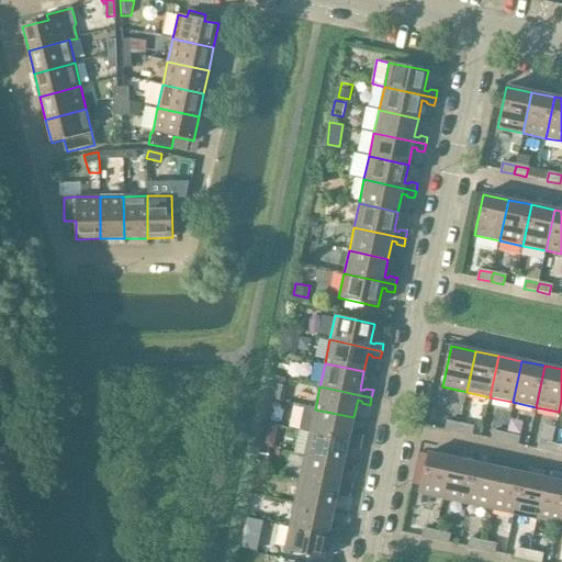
[(310,433),(315,409),(304,407),(299,429),(310,433)]
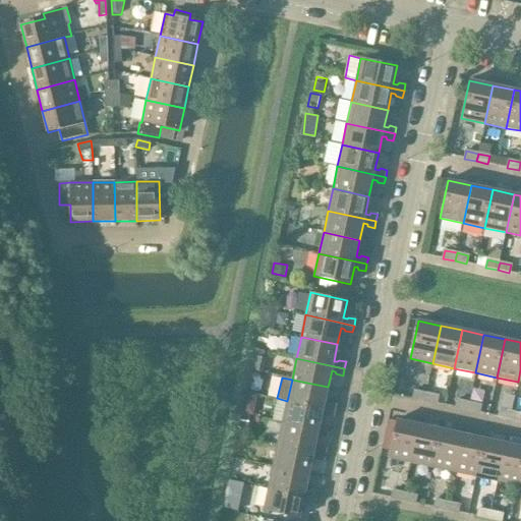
[(292,380),(287,401),(335,411),(337,404),(330,403),(328,405),(325,404),(328,387),(292,380)]
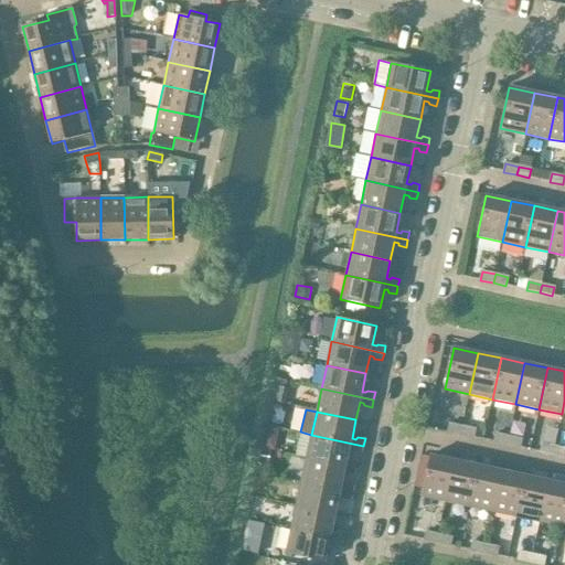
[(449,424),(447,433),(461,435),(462,426),(449,424)]
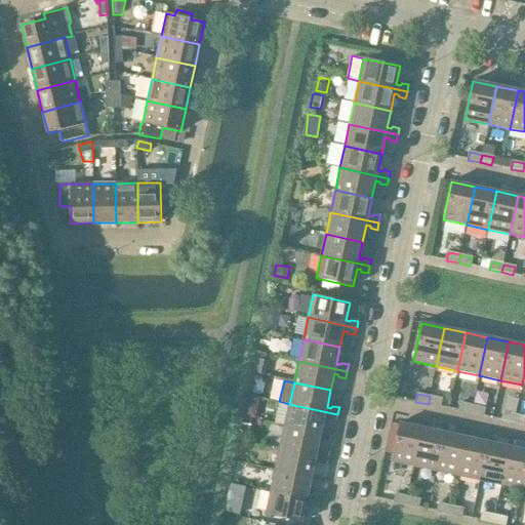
[(441,399),(430,396),(429,404),(440,407),(441,399)]
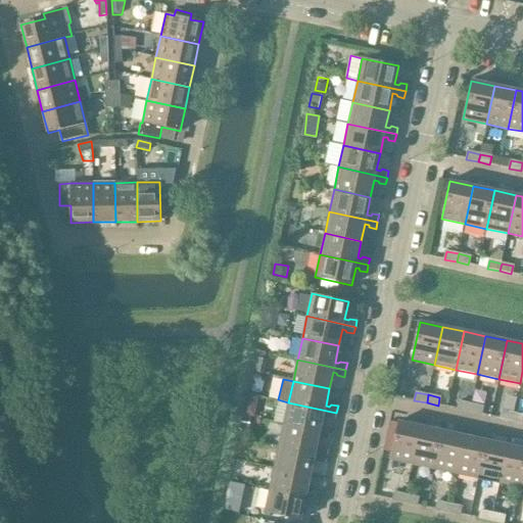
[(459,401),(458,410),(470,412),(472,405),(459,401)]
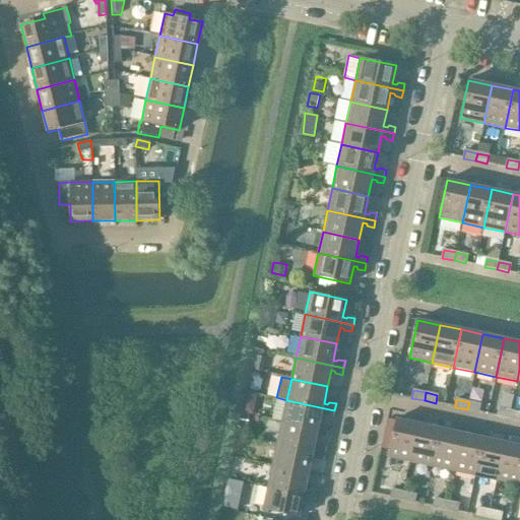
[(334,410),(286,400),(281,423),(318,430),(322,412),(325,413),(326,415),(333,417),(334,410)]
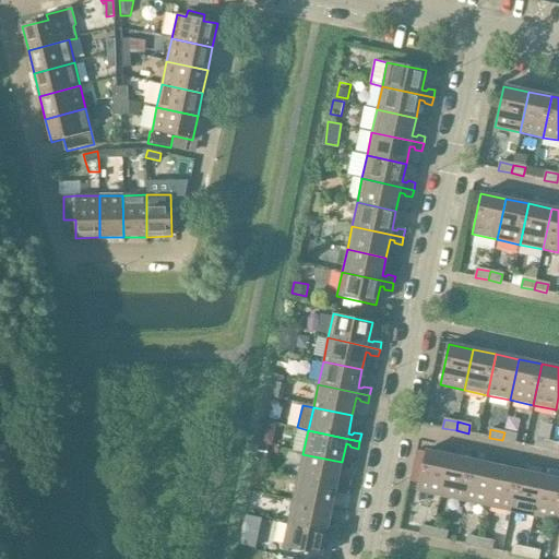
[(261,431),(259,442),(271,444),(273,435),(261,431)]
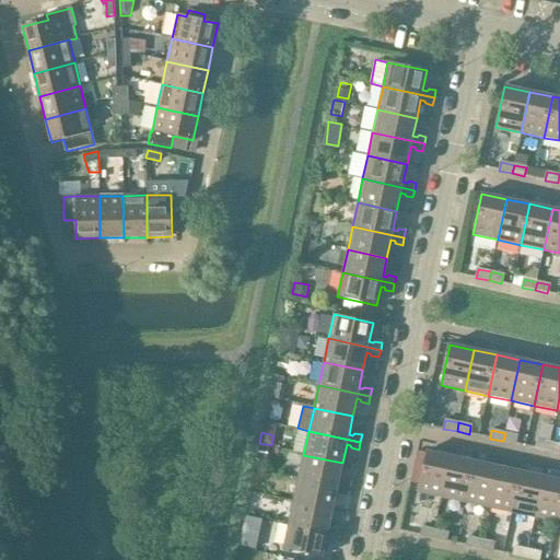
[(516,435),(505,433),(503,441),(515,444),(516,435)]
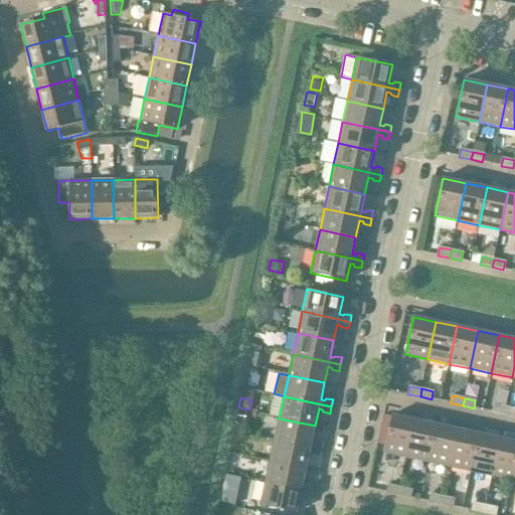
[(495,404),(493,412),(505,414),(507,407),(495,404)]
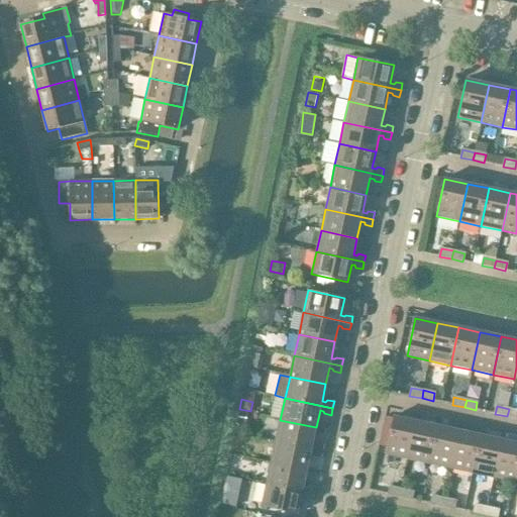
[(516,410),(509,409),(507,416),(516,418),(516,410)]
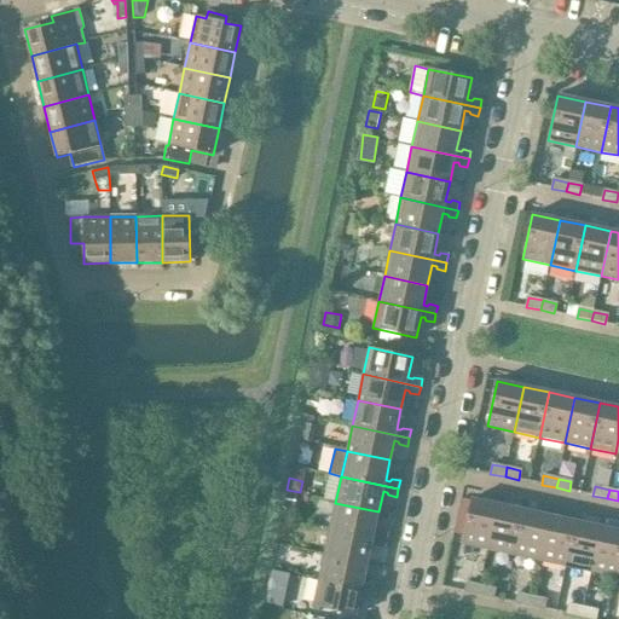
[(498,504),(472,499),(462,544),(489,550),(498,504)]
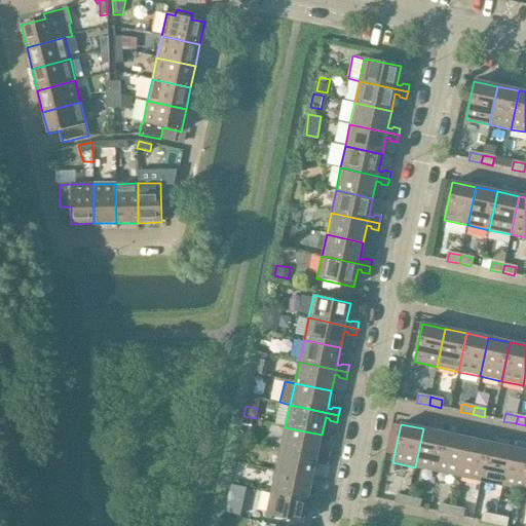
[(322,435),(285,427),(280,449),(329,460),(330,453),(324,451),(322,453),(317,452),(322,435)]
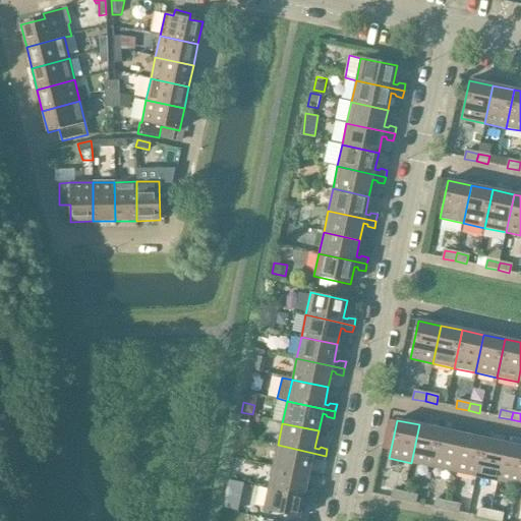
[(441,429),(419,424),(411,463),(432,467),(441,429)]
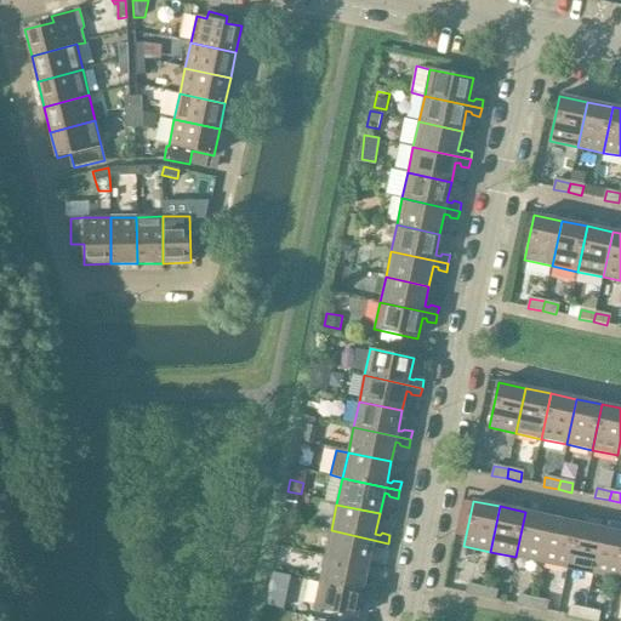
[(551,517),(525,512),(516,557),(541,563),(551,517)]
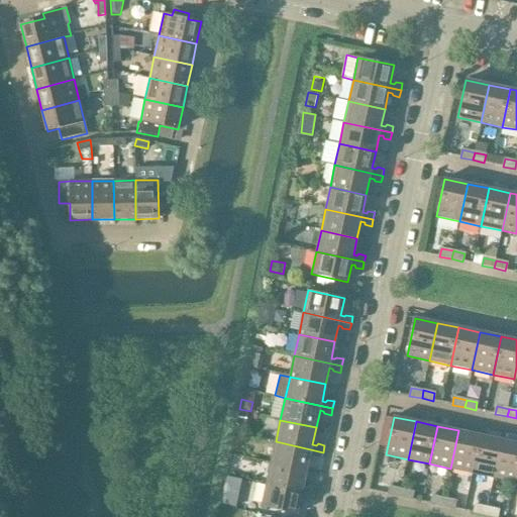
[(480,435),(459,431),(458,430),(450,469),(472,474),(480,435)]
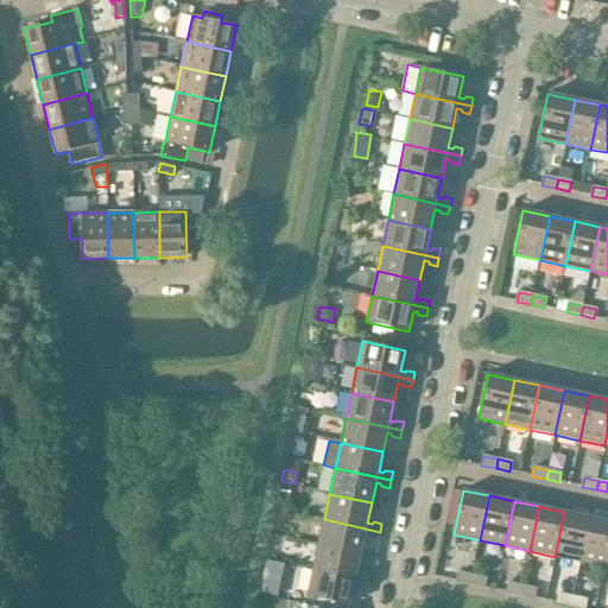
[(589,518),(565,512),(564,512),(555,557),(580,562),(589,518)]
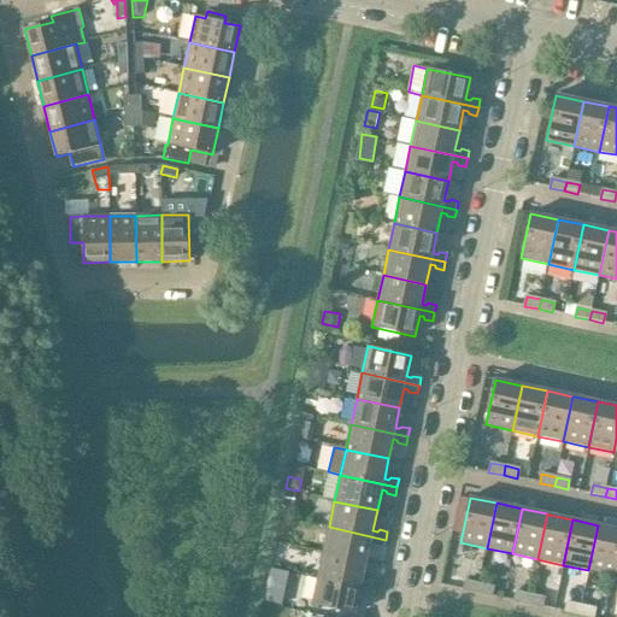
[(616,562),(616,528),(599,526),(598,526),(588,570),(615,576),(616,562)]
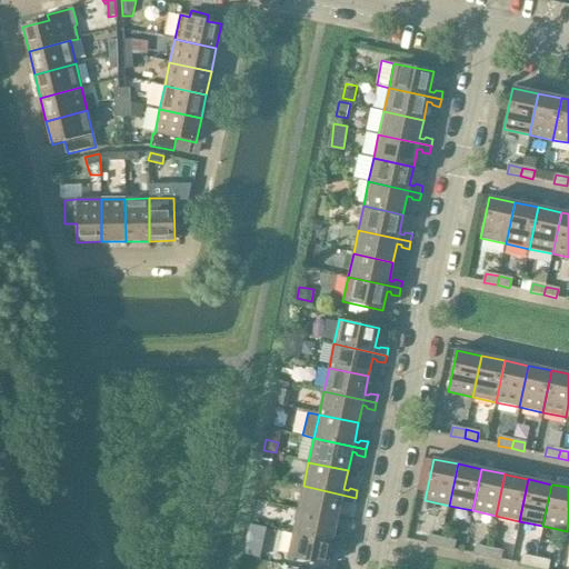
[(356,498),(303,486),(298,509),(338,518),(341,500),(346,501),(347,503),(355,505),(356,498)]
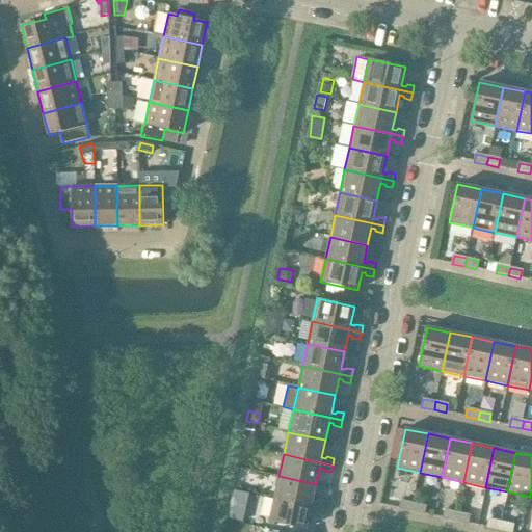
[(247,479),(236,476),(234,487),(245,489),(247,479)]
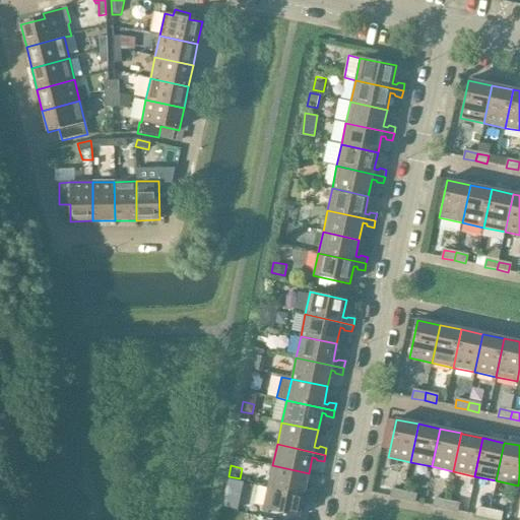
[(309,473),(272,465),(268,488),(316,498),(317,491),(311,490),(309,491),(305,491),(309,473)]
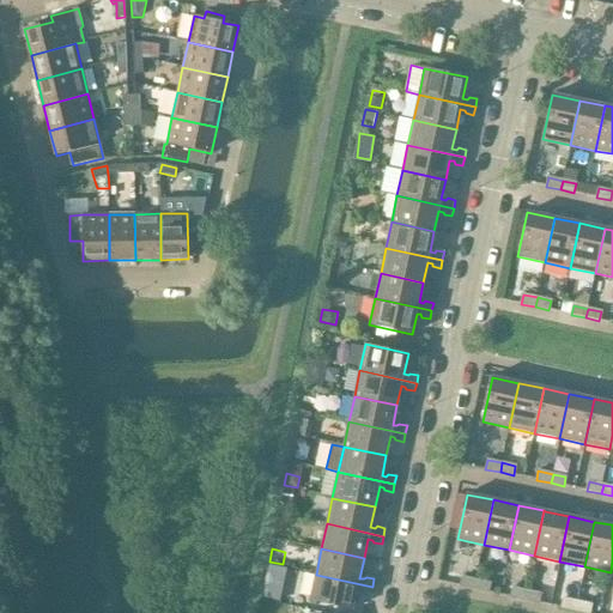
[(372,587),(316,575),(310,601),(353,611),(357,589),(362,590),(363,593),(371,595),(372,587)]
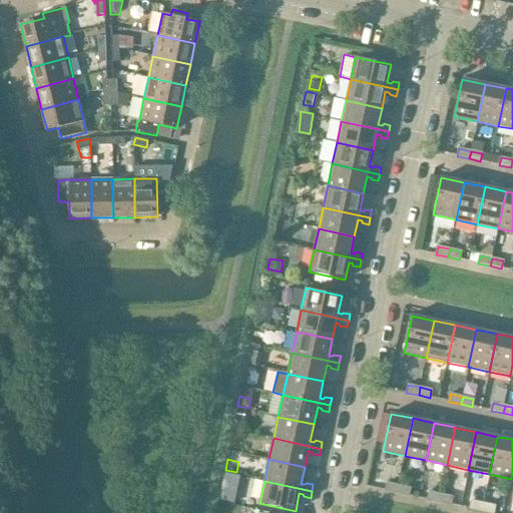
[(387,483),(385,491),(397,493),(399,485),(387,483)]
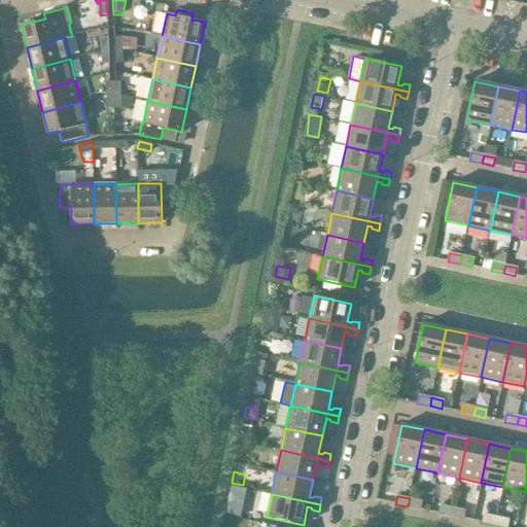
[(421,501),(410,498),(408,506),(419,510),(421,501)]
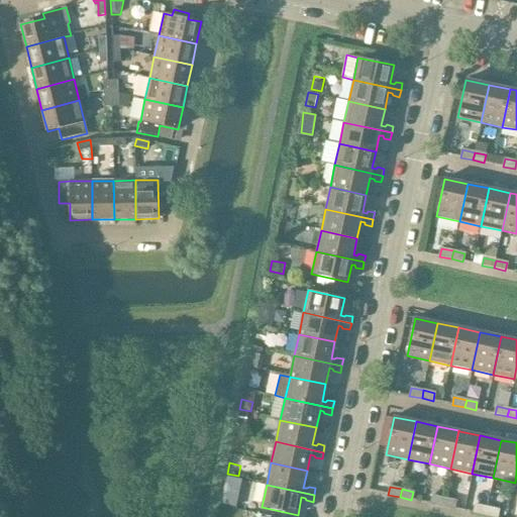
[(432,496),(431,504),(442,506),(444,498),(432,496)]
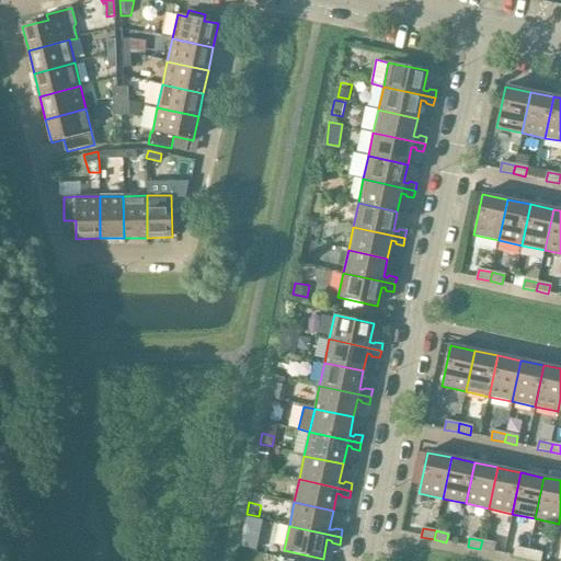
[(494,544),(482,540),(480,549),(493,552),(494,544)]
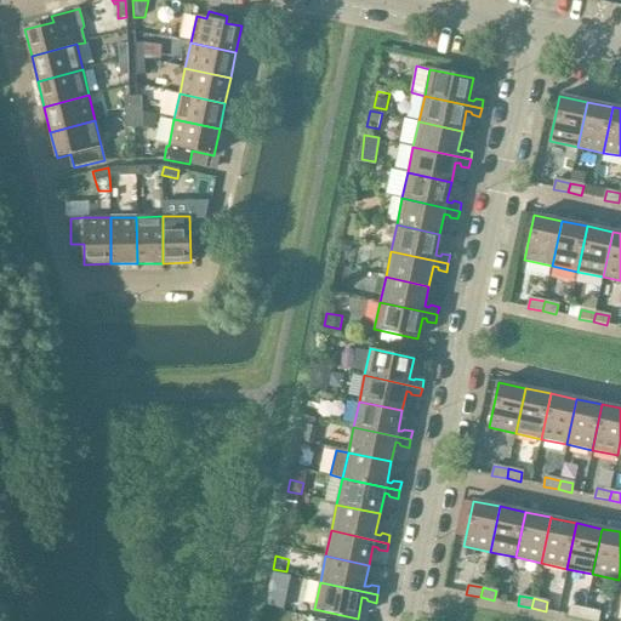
[(571,607),(569,616),(582,619),(585,610),(571,607)]
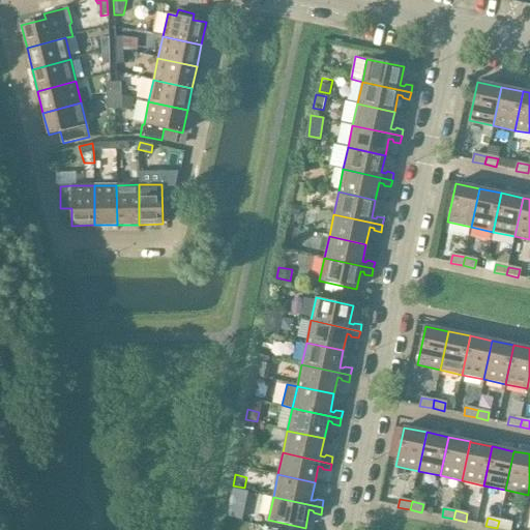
[(509,529),(511,523),(499,521),(497,528),(504,529),(509,529)]
